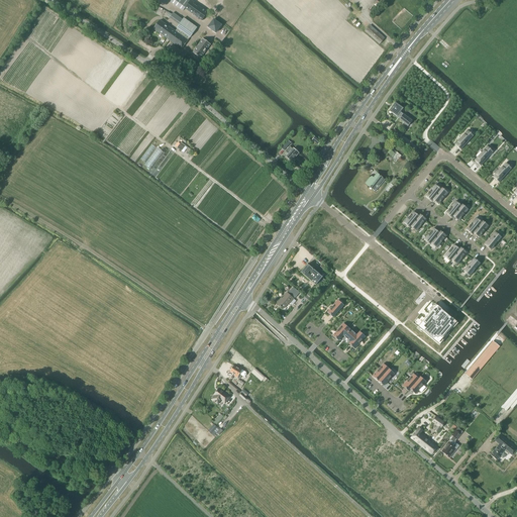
[(183,11),(185,8),(202,20),(207,12),(190,0),(171,0),(170,2),(183,11)]
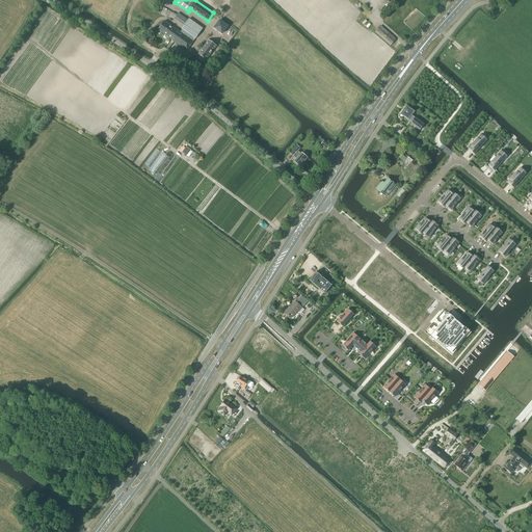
[(164,21),(158,30),(170,40),(186,51),(193,42),(186,36),(187,33),(195,38),(203,28),(189,19),(181,29),(182,29),(180,32),(164,21)]
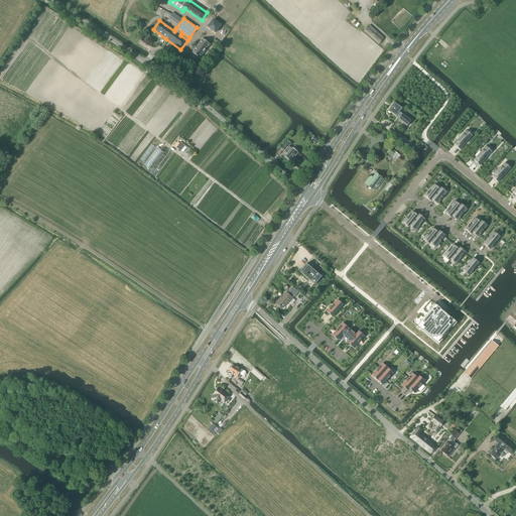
[(222,25),(213,19),(207,28),(216,34),(222,25)]
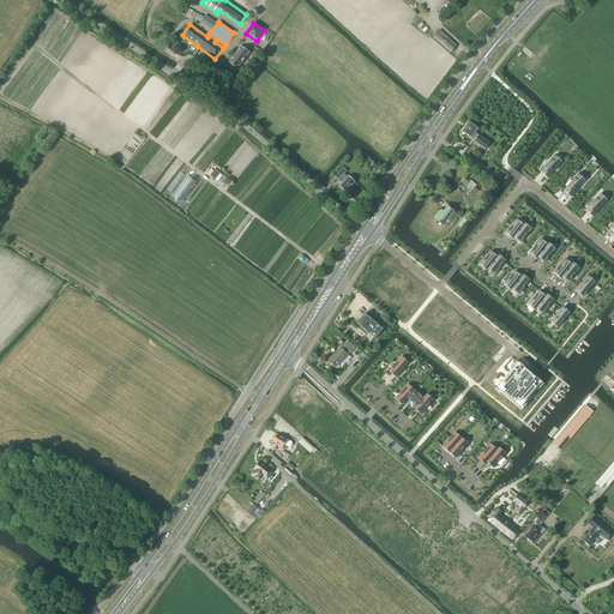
[(439,30),(433,37),(450,53),(457,46),(439,30)]
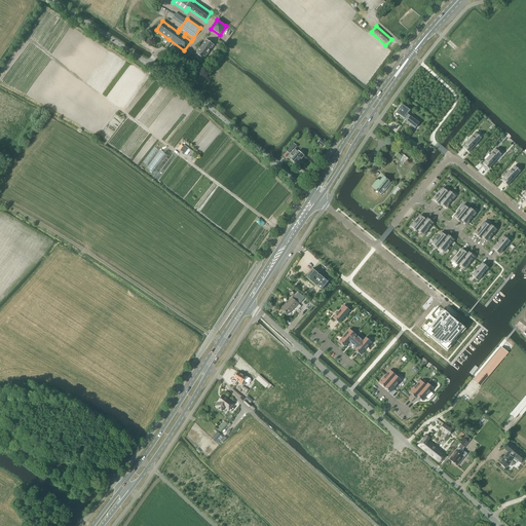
[(149,34),(146,39),(149,41),(152,36),(155,33),(152,31),(149,34)]
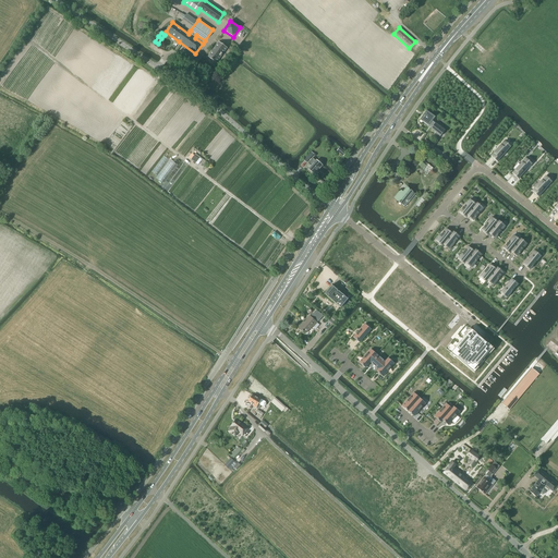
[(208,57),(214,61),(216,63),(227,48),(219,41),(208,57)]
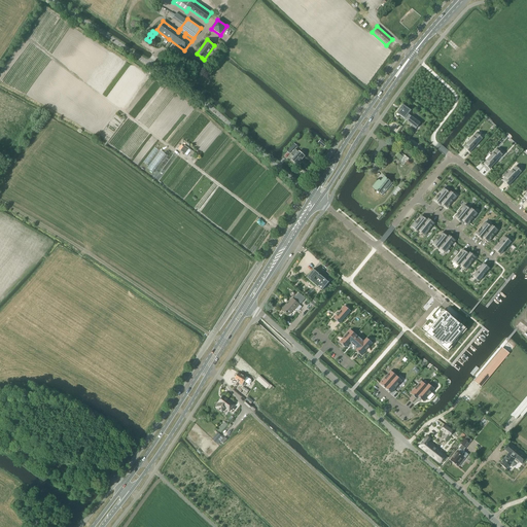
[(405,118),(408,113),(411,110),(402,105),(396,113),(405,118)]
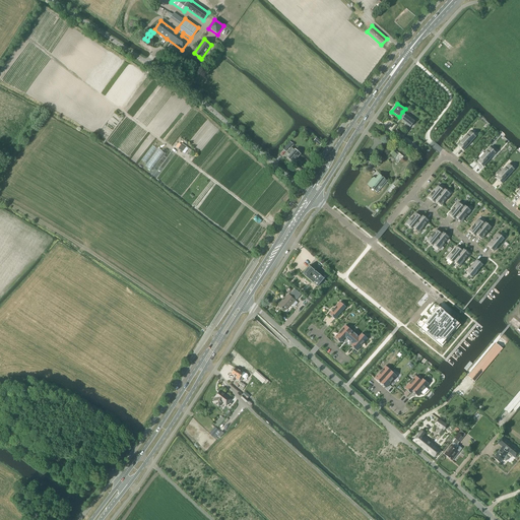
[(402,112),(399,117),(402,119),(401,120),(410,127),(414,121),(405,114),(405,115),(402,112)]
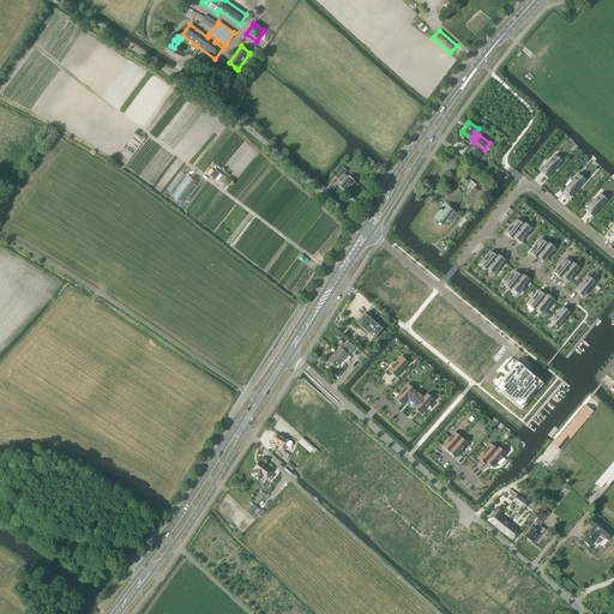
[(555,154),(540,170),(547,176),(561,160),(555,154)]
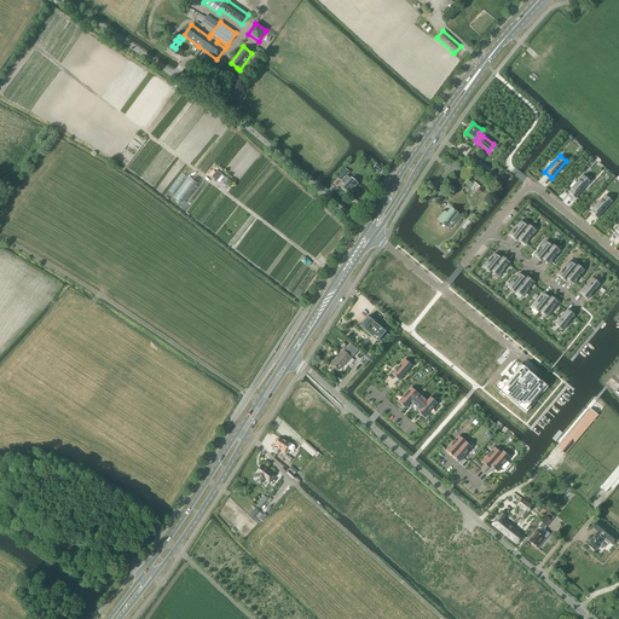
[(348,172),(345,169),(336,178),(340,181),(348,172)]
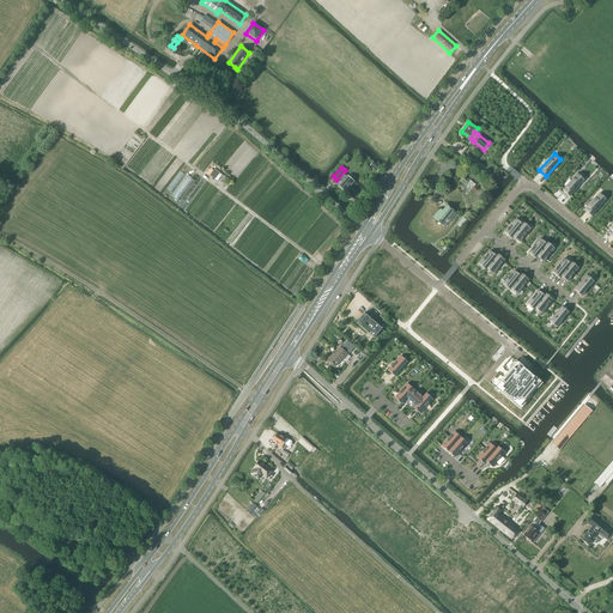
[(577,173),(563,189),(569,195),(584,178),(577,173)]
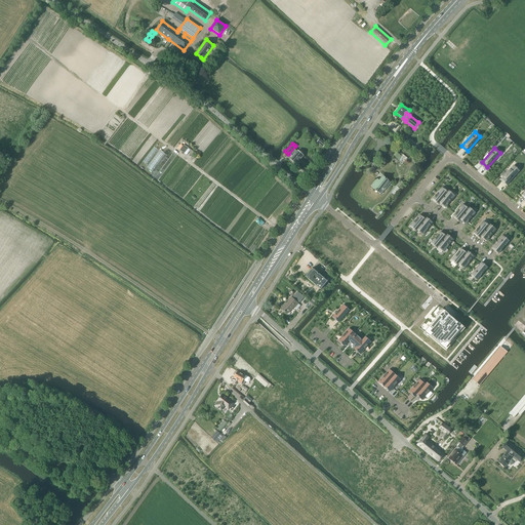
[(297,151),(296,151),(293,149),(289,154),(292,156),(289,159),(295,165),(304,156),(297,151)]
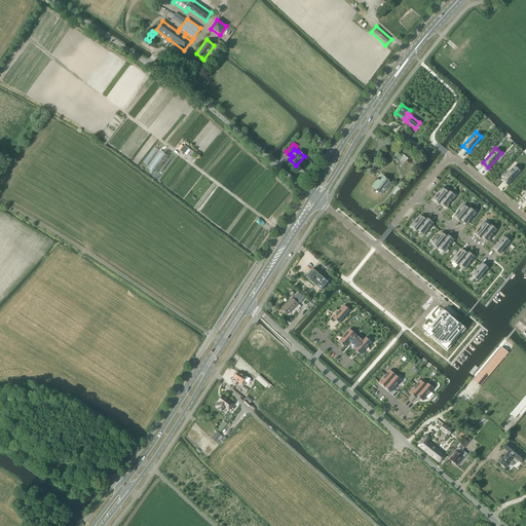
[(397,152),(393,155),(399,159),(398,161),(403,165),(408,158),(403,154),(402,156),(397,152)]
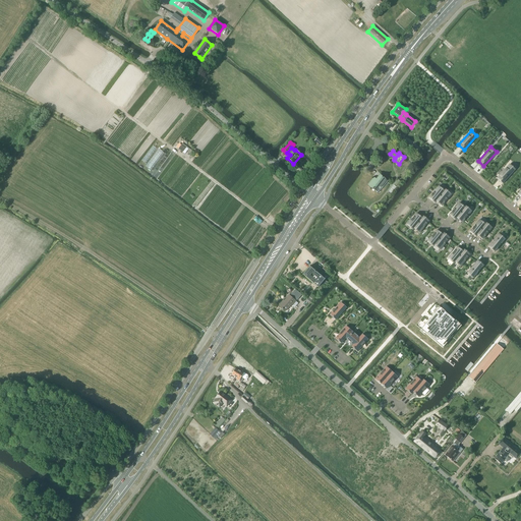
[(511,163),(498,177),(503,182),(504,182),(516,168),(511,163)]
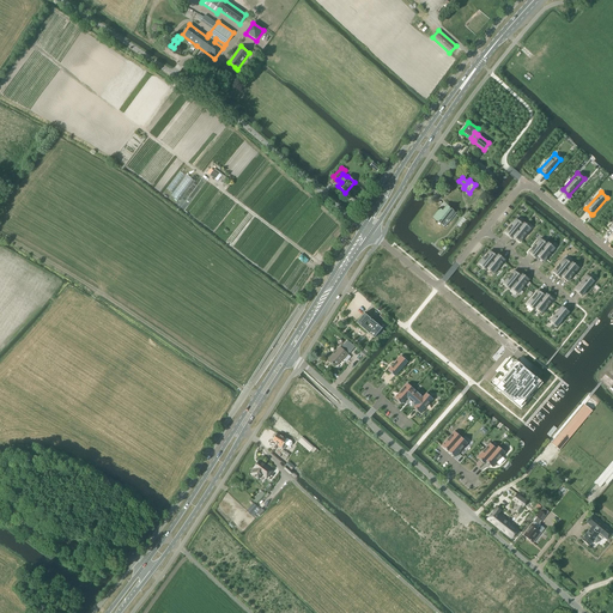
[(439,208),(432,218),(442,225),(445,219),(448,222),(455,213),(447,206),(443,211),(439,208)]
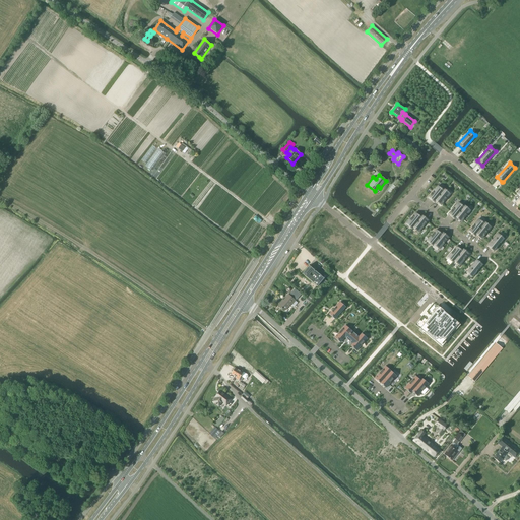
[(427,197),(433,202),(434,200),(442,190),(437,185),(427,197)]
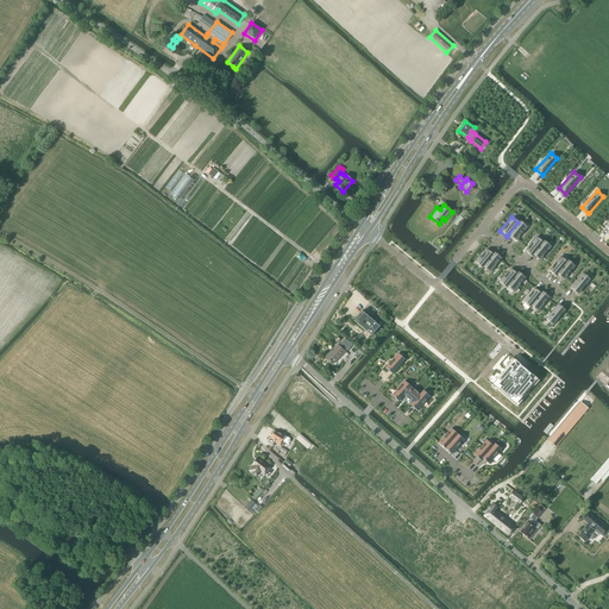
[(508,234),(515,240),(526,226),(520,220),(518,223),(508,234)]
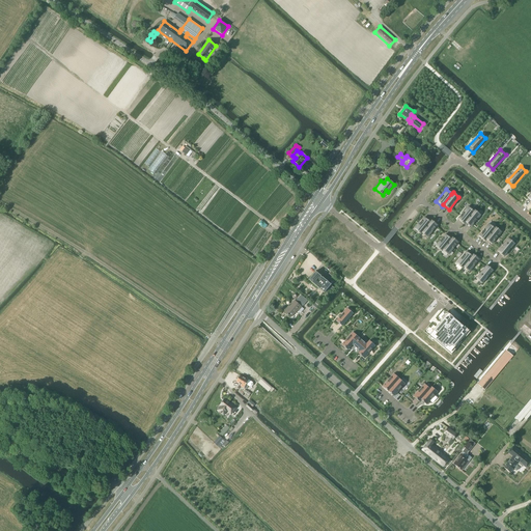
[(456,219),(463,223),(464,222),(473,211),(467,206),(456,219)]
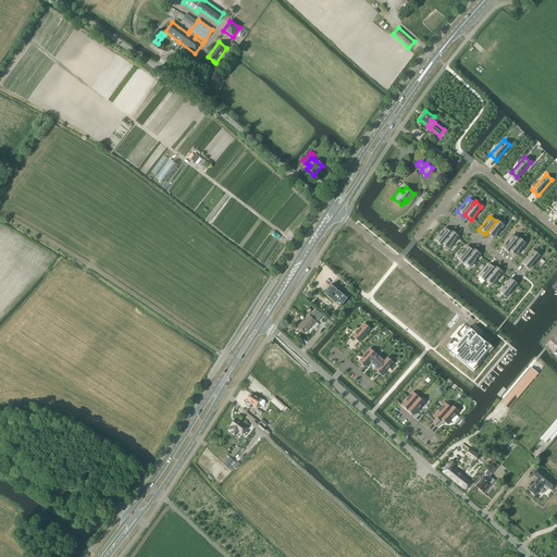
[(486,233),(493,237),(504,225),(497,220),(496,221),(486,233)]
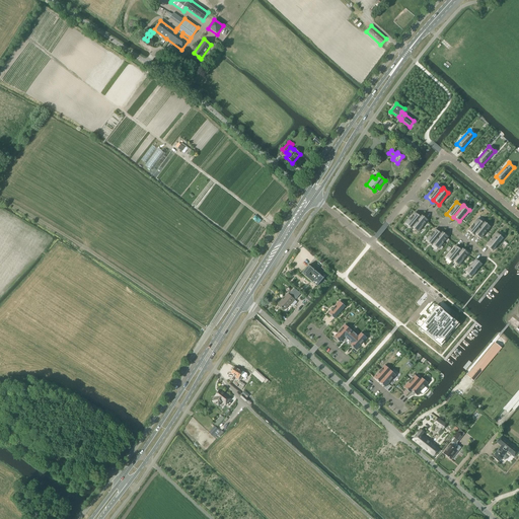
[(411,227),(419,216),(414,212),(403,223),(410,228),(411,227)]
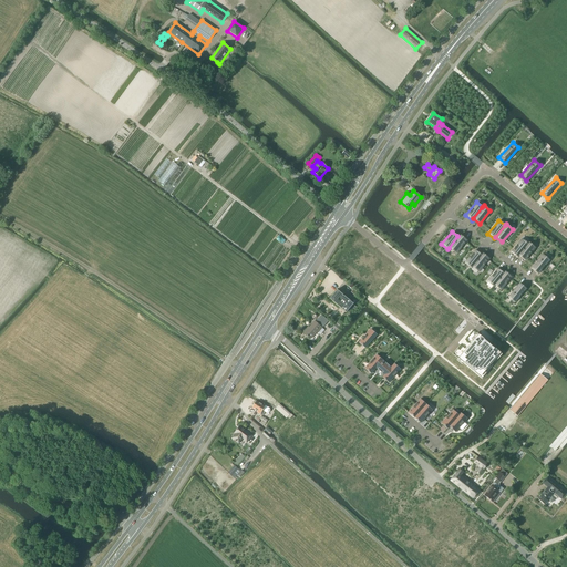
[(457,236),(449,248),(455,253),(466,240),(460,235),(457,236)]
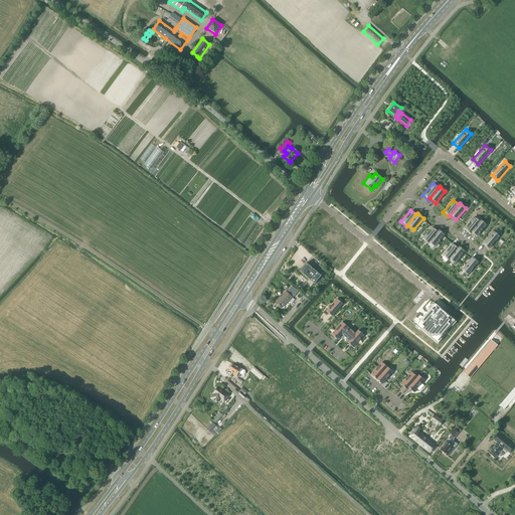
[(464,228),(469,233),(471,231),(479,221),(473,216),(464,228)]
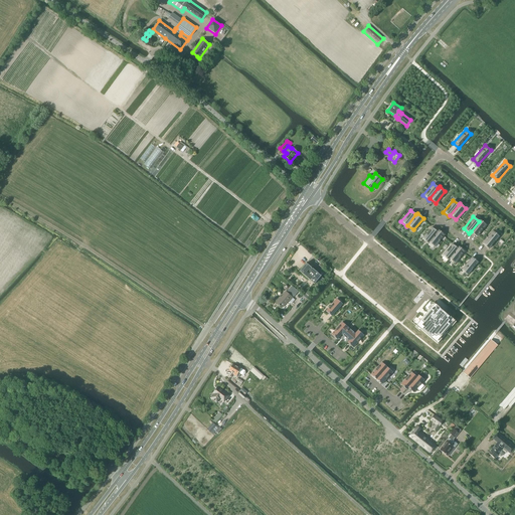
[(479,221),(471,231),(476,236),(486,224),(480,220),(479,221)]
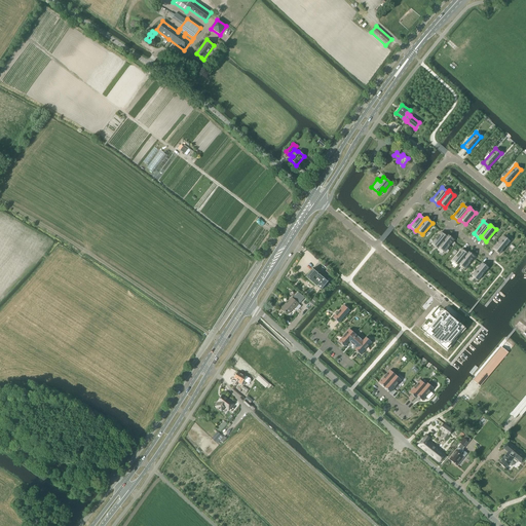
[(437,248),(446,236),(440,232),(429,243),(436,249),(437,248)]
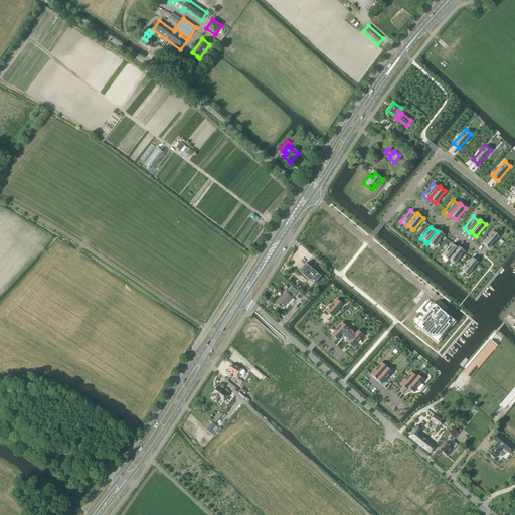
[(437,231),(427,242),(434,246),(444,234),(438,229),(437,231)]
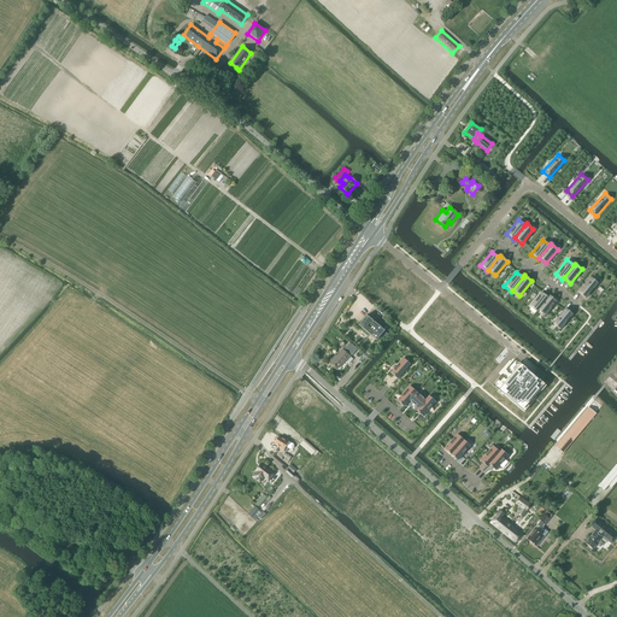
[(591,277),(577,293),(585,299),(598,283),(591,277)]
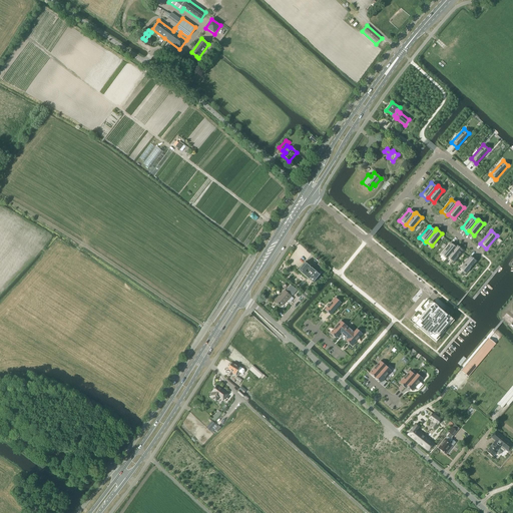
[(447,258),(455,247),(449,242),(440,254),(445,260),(447,258)]
